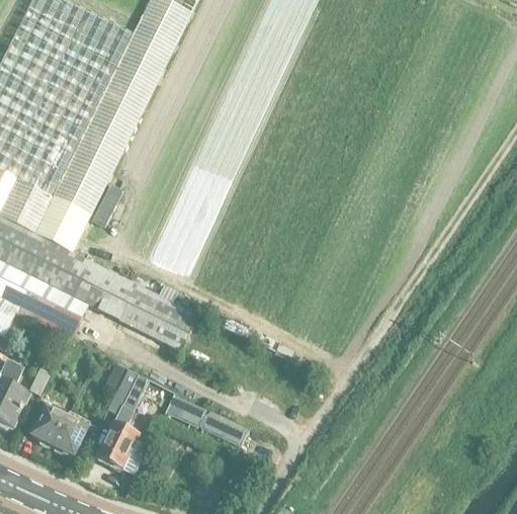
[(0,215),(33,232),(73,252),(73,251),(197,0),(149,0),(134,32),(67,0),(32,0),(0,65),(0,215)]
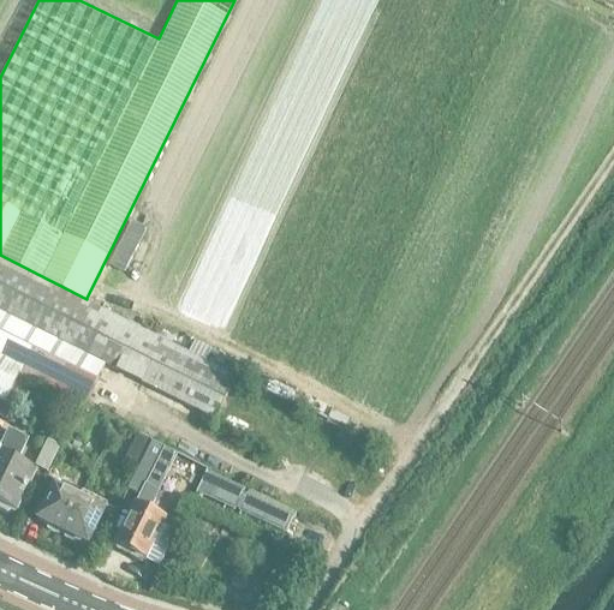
[(0,352),(23,364),(19,371),(35,378),(85,404),(102,369),(106,362),(218,417),(238,375),(87,298),(87,299),(40,275),(0,255),(0,352)]
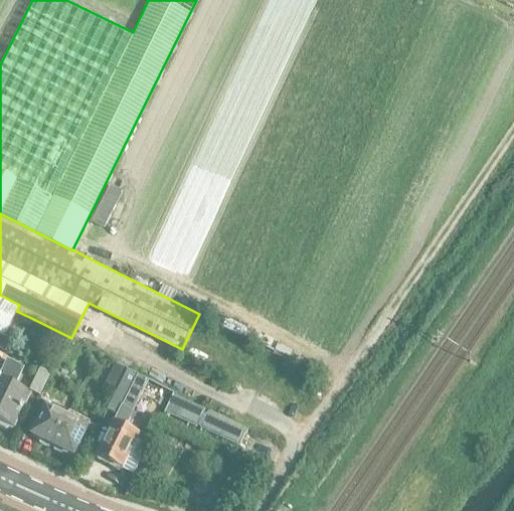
[(0,295),(0,331),(5,334),(16,311),(19,305),(0,295)]
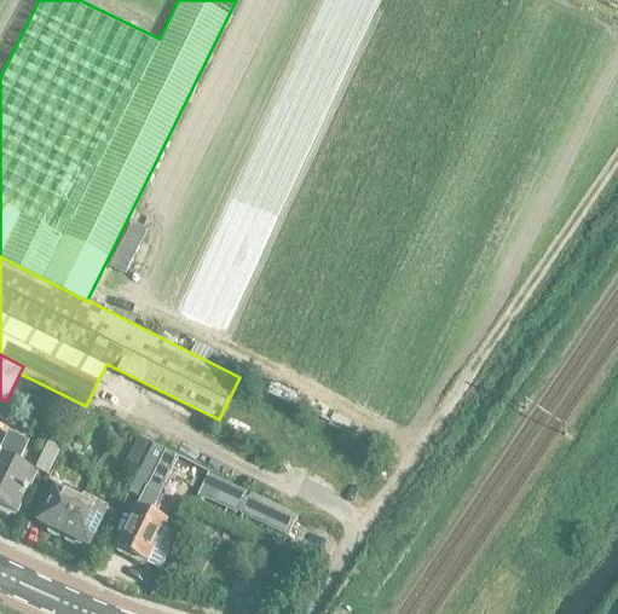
[(0,415),(13,422),(35,381),(19,374),(6,401),(0,412),(0,415)]
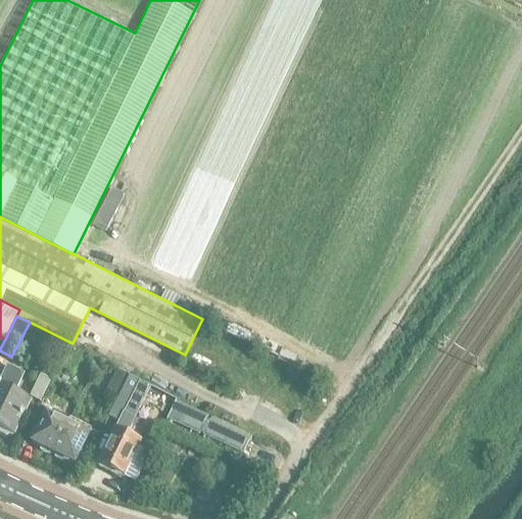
[(8,364),(0,380),(0,426),(12,433),(31,396),(15,389),(24,372),(8,364)]
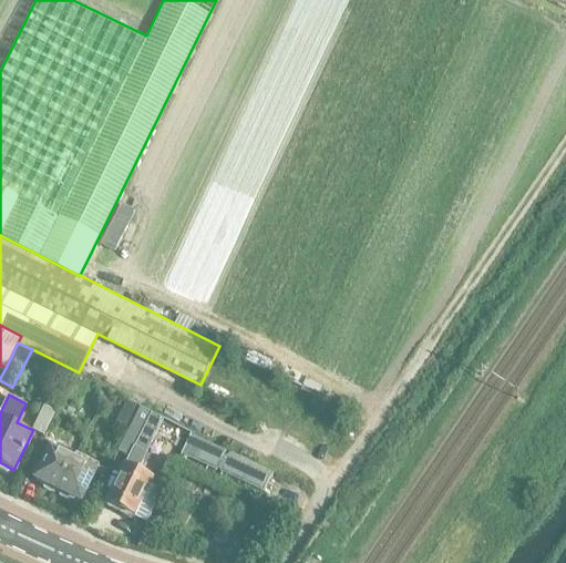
[(114,422),(127,429),(140,405),(126,399),(114,422)]
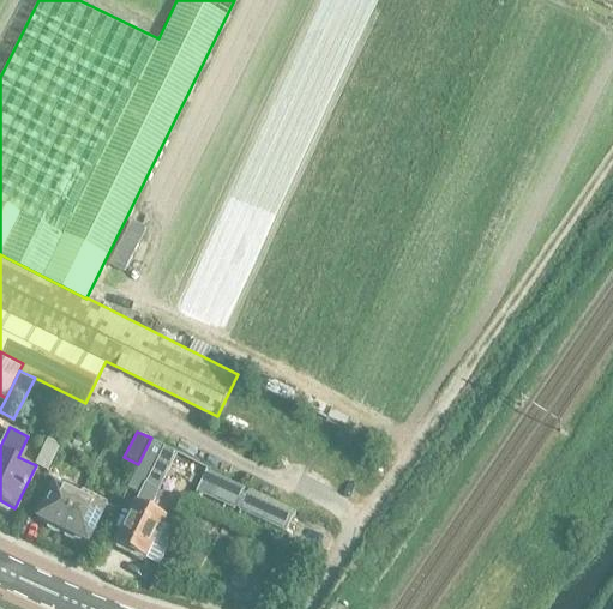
[(46,438),(34,464),(46,470),(59,444),(46,438)]
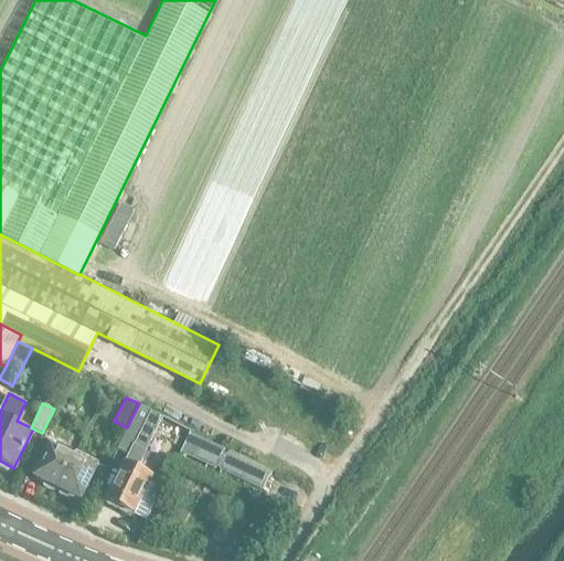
[(126,463),(125,463),(107,498),(135,512),(152,476),(136,468),(146,448),(147,448),(163,415),(140,404),(140,403),(139,403),(127,427),(128,427),(118,446),(130,453),(126,463)]
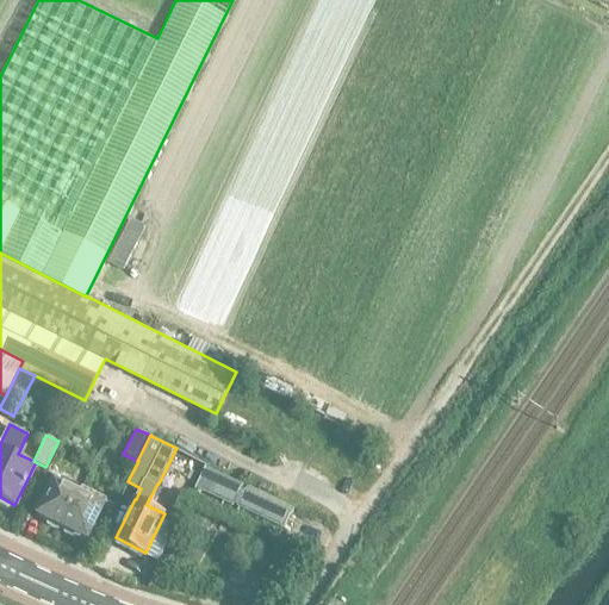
[(241,488),(207,473),(202,486),(236,501),(241,488)]
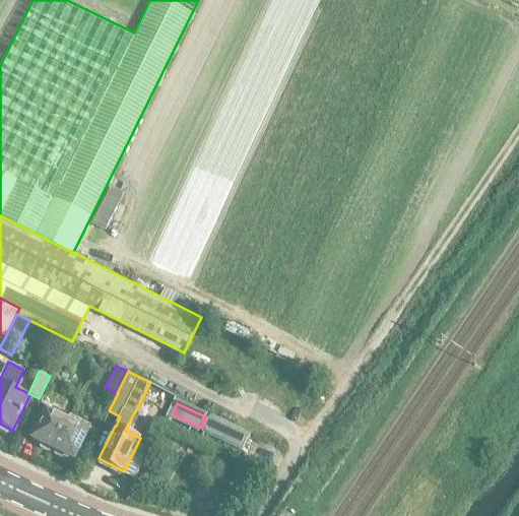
[(54,447),(67,418),(47,408),(33,437),(54,447)]
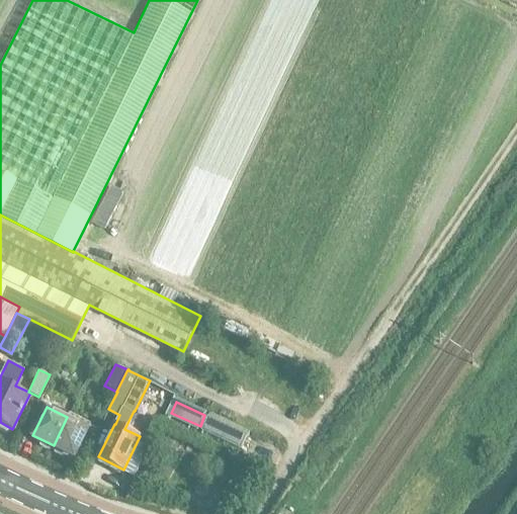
[(236,431),(237,429),(207,416),(202,426),(242,445),(246,435),(236,431)]
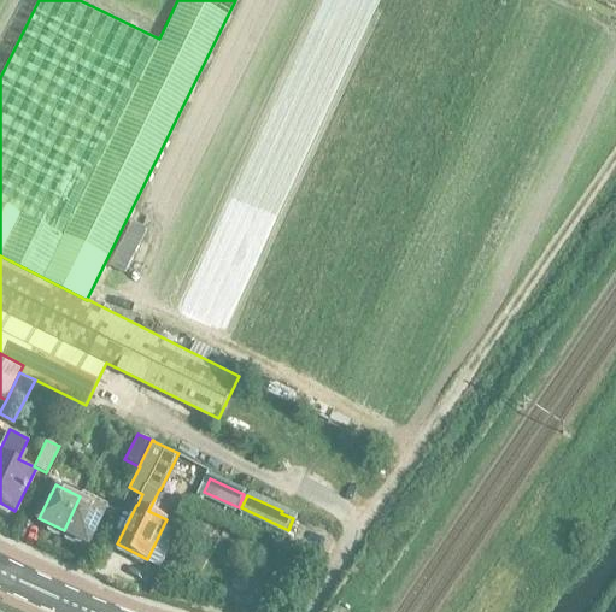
[(80,496),(64,530),(89,543),(106,508),(80,496)]
